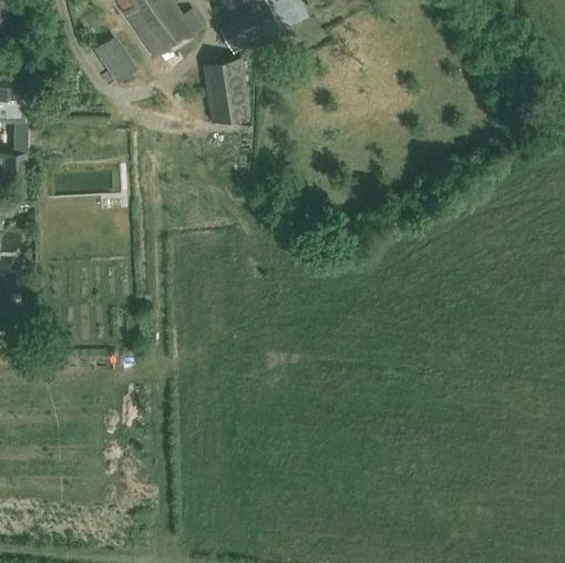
[(178,3),(182,0),(117,0),(157,57),(202,27),(191,10),(185,14),(178,3)]
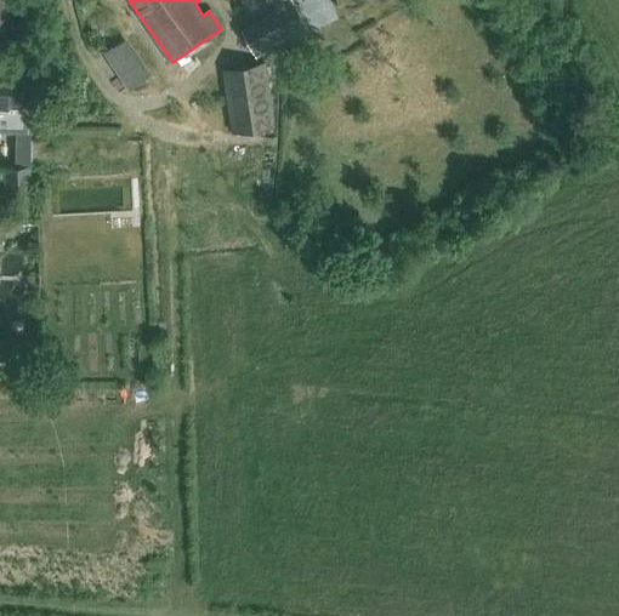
[(262,0),(266,6),(274,4),(278,11),(257,23),(272,50),(305,30),(285,0),(262,0)]
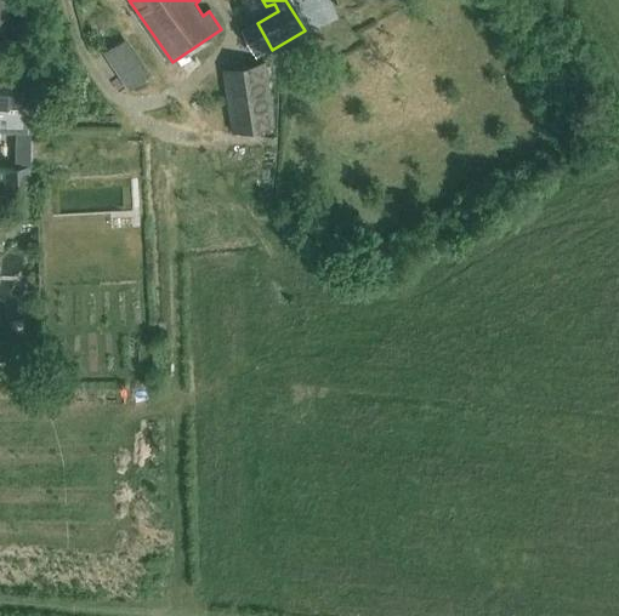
[(272,50),(257,23),(239,34),(254,60),(272,50)]
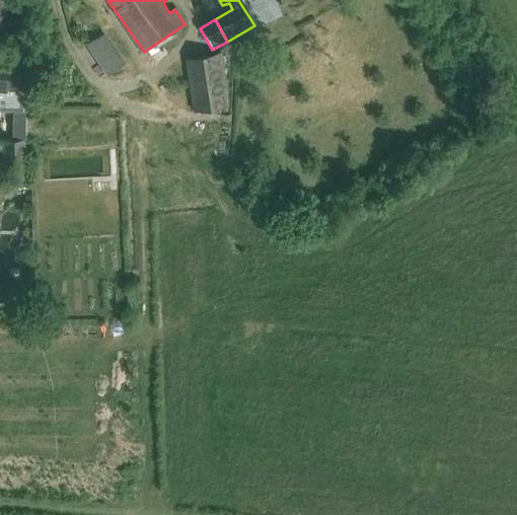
[(86,46),(100,67),(107,76),(126,65),(104,32),(86,46)]
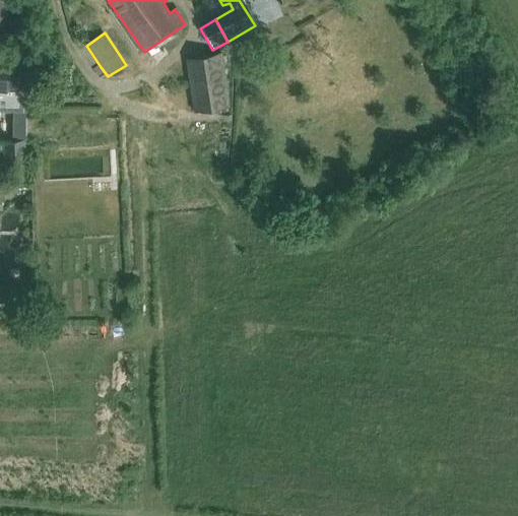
[(187,61),(188,67),(195,114),(202,114),(230,109),(221,56),(187,61)]
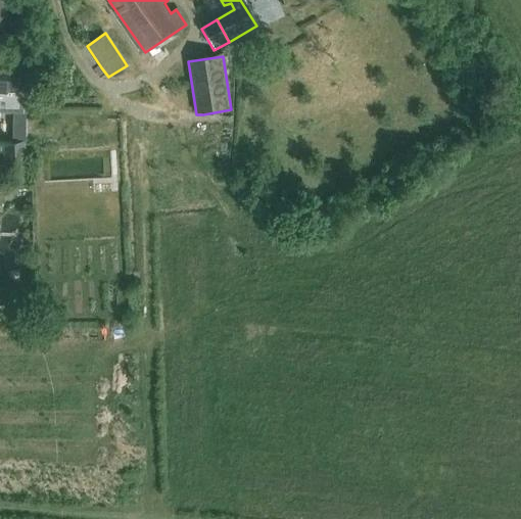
[(0,92),(14,93),(15,64),(0,63),(0,92)]
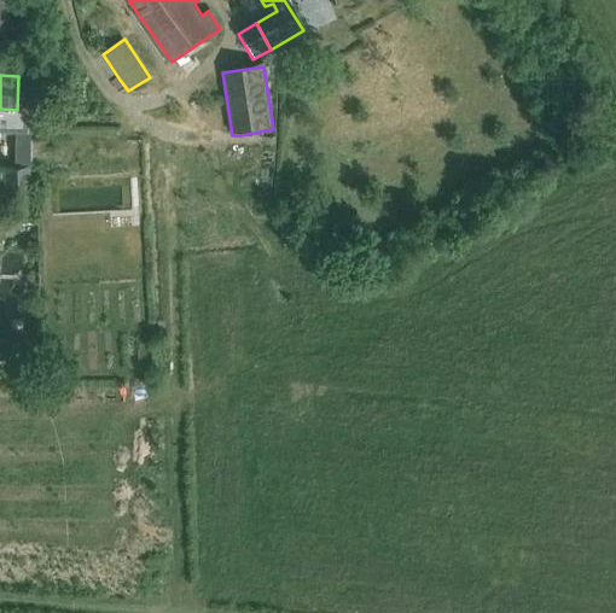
[(4,215),(29,214),(27,170),(1,171),(4,215)]
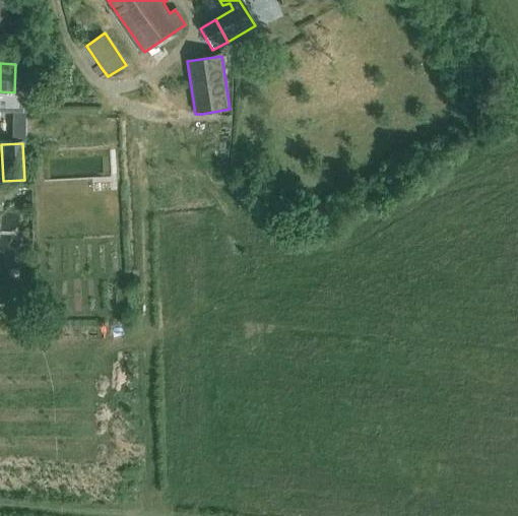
[(28,322),(28,311),(16,311),(15,322),(28,322)]
